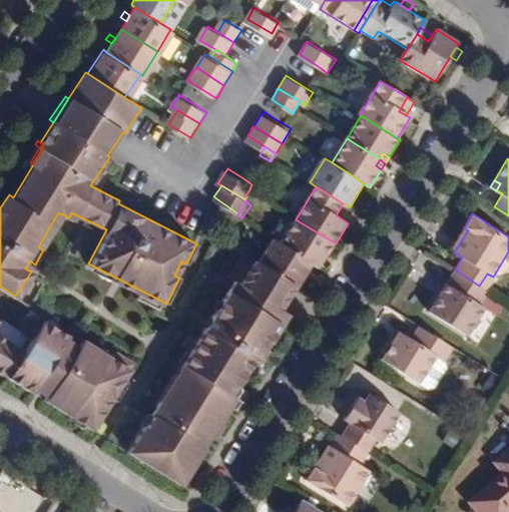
[(336,243),(296,219),(281,241),(315,264),(318,258),(324,262),(336,243)]
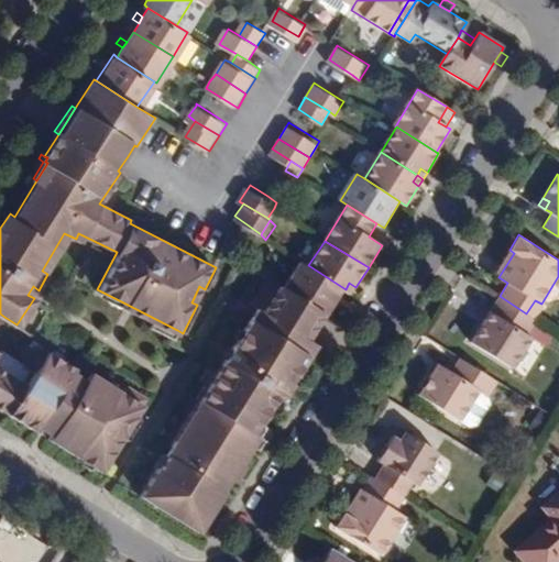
[(346,289),(308,265),(300,262),(284,288),(326,315),(328,316),(346,289)]
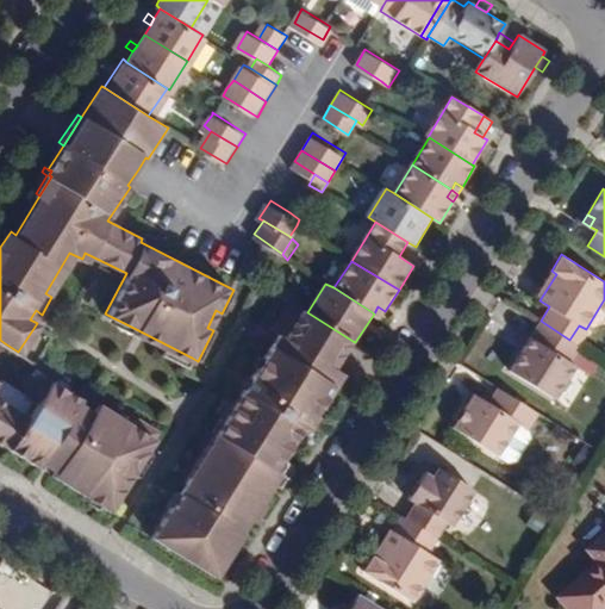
[(307,312),(294,304),(275,334),(281,337),(256,379),(260,383),(250,397),(245,395),(239,405),(231,401),(224,414),(229,416),(184,491),(181,490),(172,505),(173,507),(155,536),(217,578),(281,474),(278,472),(285,460),(304,430),(307,433),(316,420),(315,418),(326,398),(332,387),(336,390),(343,378),(334,371),(353,341),(307,312)]
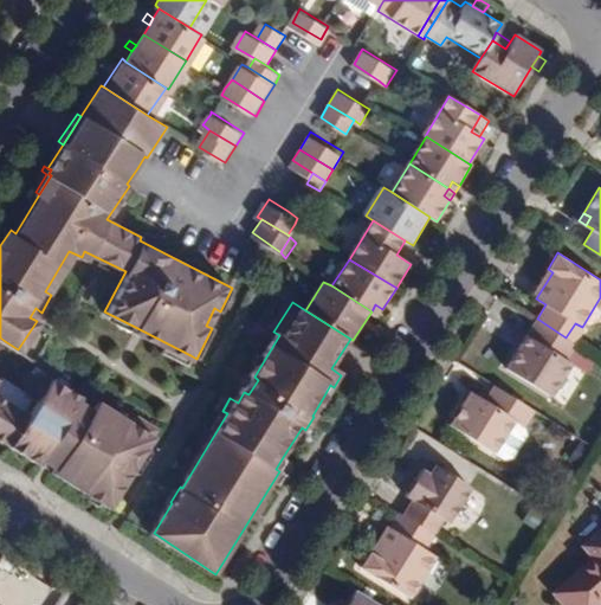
[(375,304),(372,311),(379,316),(382,309),(375,304)]
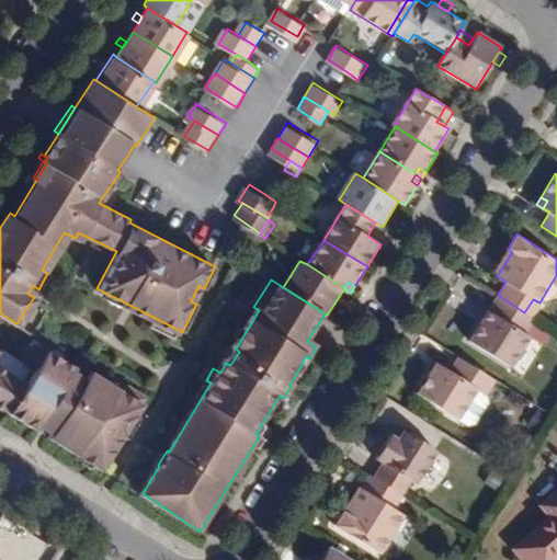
[(27,294),(34,297),(38,289),(33,285),(27,294)]
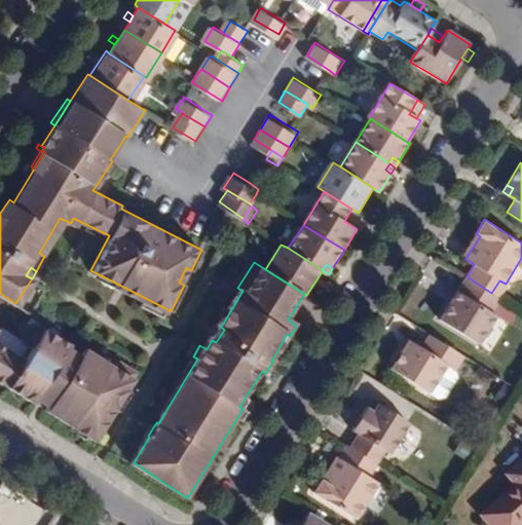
[(496,313),(505,301),(491,293),(467,276),(458,289),(467,294),(462,300),(454,295),(441,317),(482,344),(499,315),(496,313)]
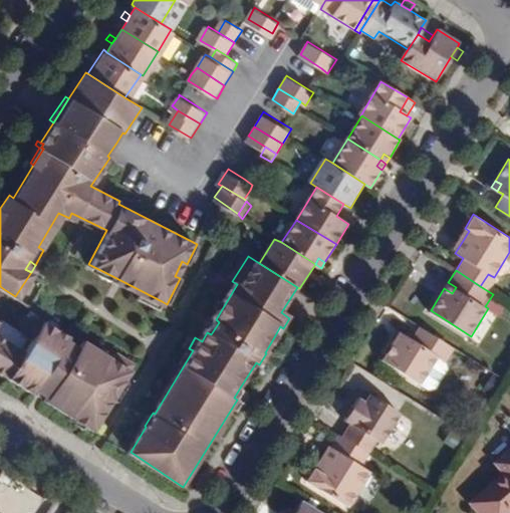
[(162,301),(112,276),(110,281),(136,294),(135,296),(158,308),(162,301)]
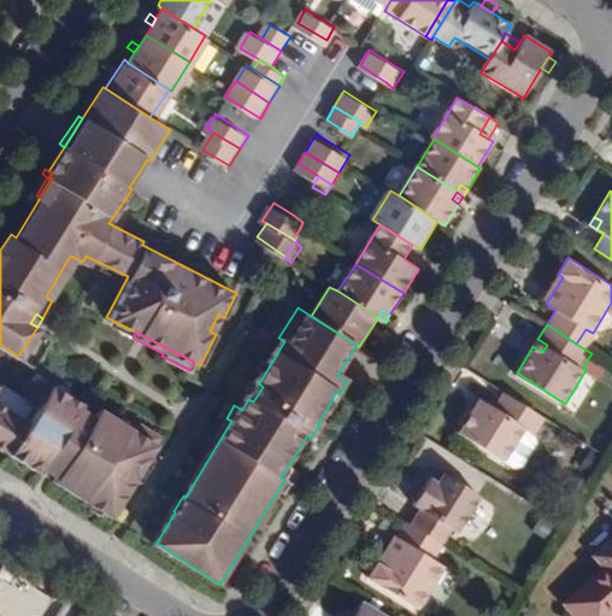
[(537,339),(533,346),(542,352),(547,345),(537,339)]
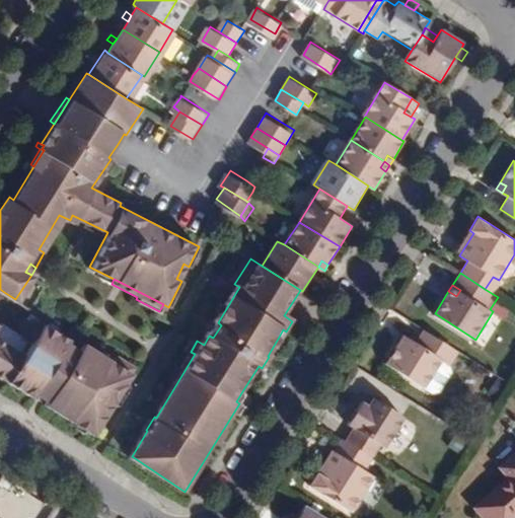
[(0,374),(10,381),(11,380),(27,354),(0,337),(0,328),(2,325),(0,323),(0,374)]
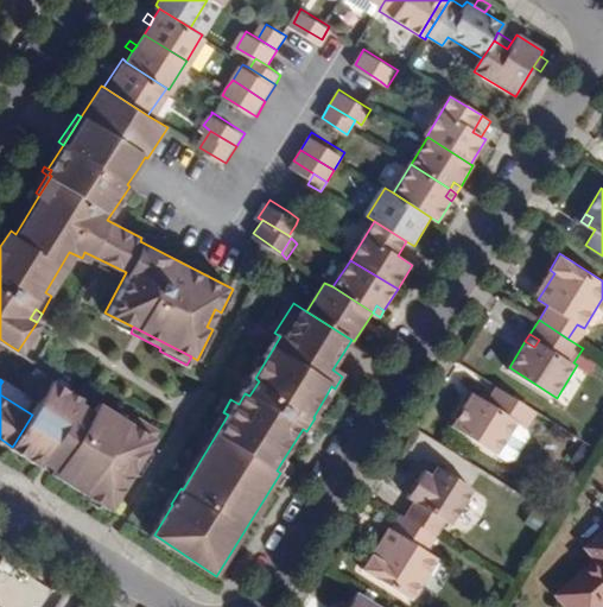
[(12,447),(113,510),(135,473),(150,450),(162,430),(134,413),(129,421),(99,402),(94,411),(81,404),(84,399),(54,381),(32,415),(13,446),(12,447)]
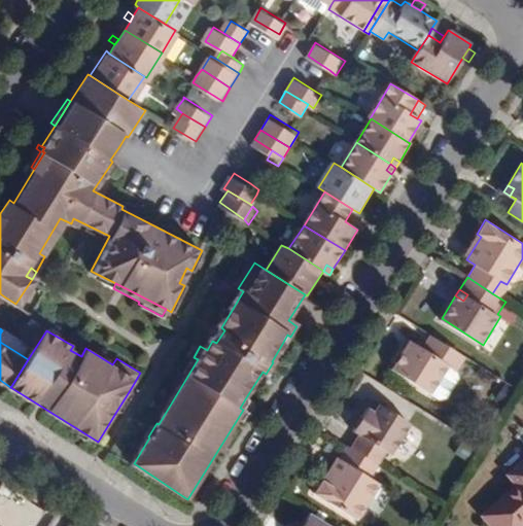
[(457,372),(467,357),(432,336),(424,348),(419,345),(415,350),(408,347),(395,369),(433,394),(450,367),(457,372)]
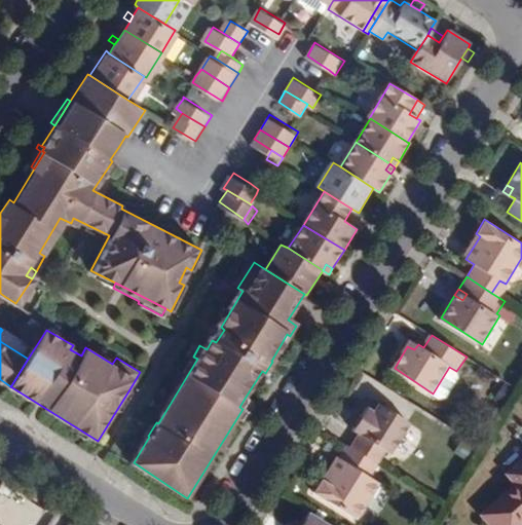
[(411,340),(407,346),(414,349),(418,344),(411,340)]
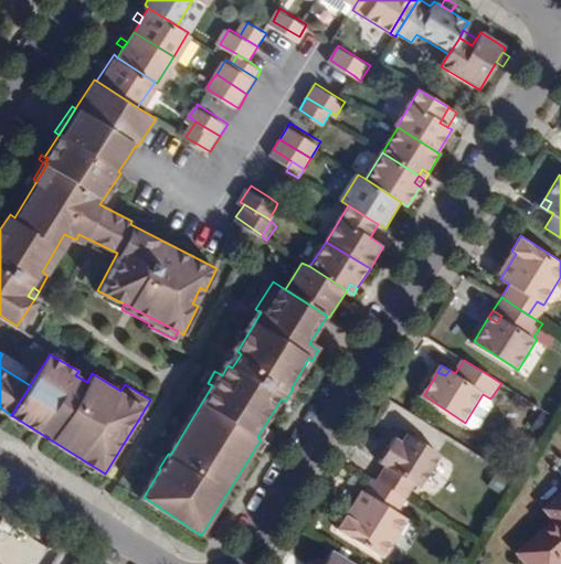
[(308,373),(303,369),(292,387),(293,389),(297,392),(308,373)]
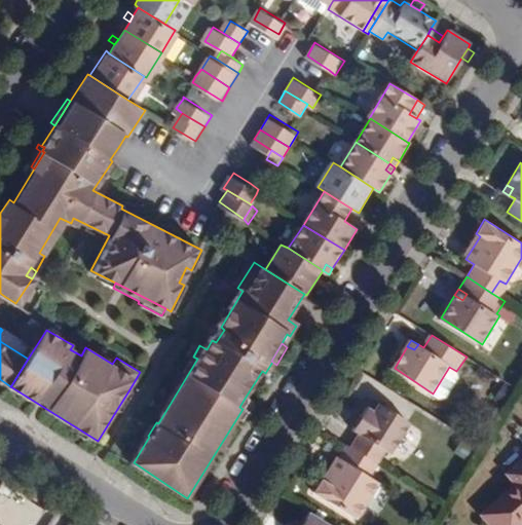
[(117,409),(121,412),(134,392),(129,389),(117,409)]
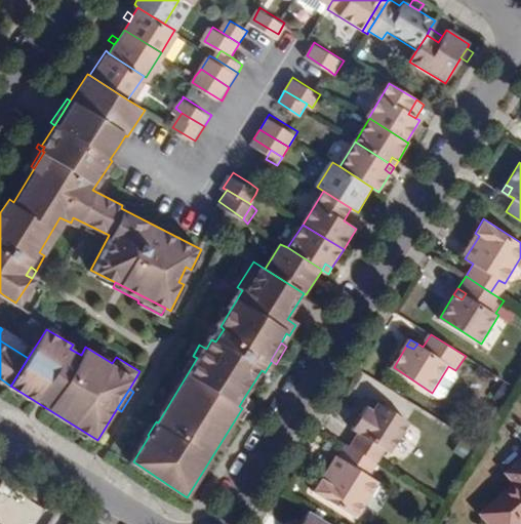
[(376,405),(383,398),(374,393),(369,401),(376,405)]
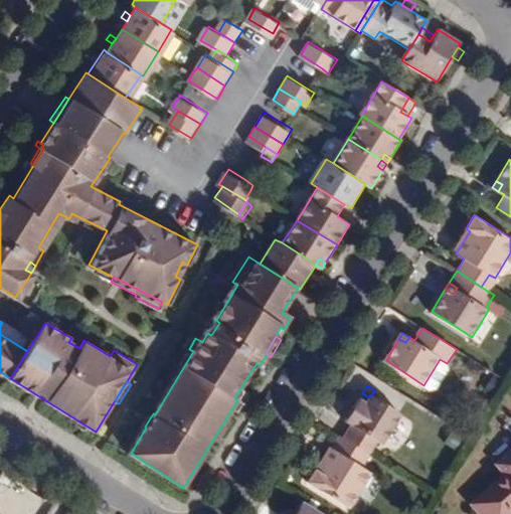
[(234,398),(237,400),(240,402),(245,391),(240,388),(234,398)]
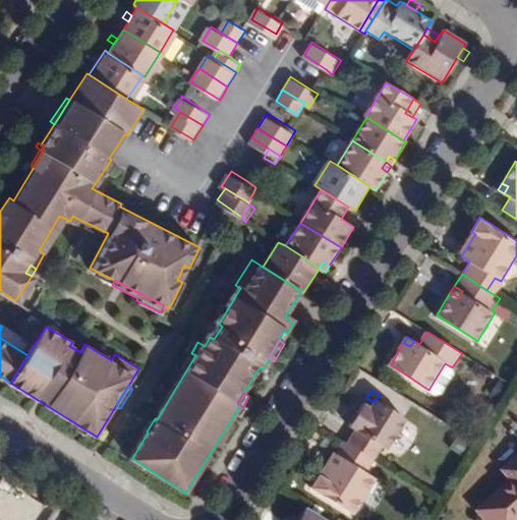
[(370,457),(377,460),(385,447),(388,448),(409,414),(380,395),(374,402),(366,398),(350,425),(356,429),(349,443),(370,457)]
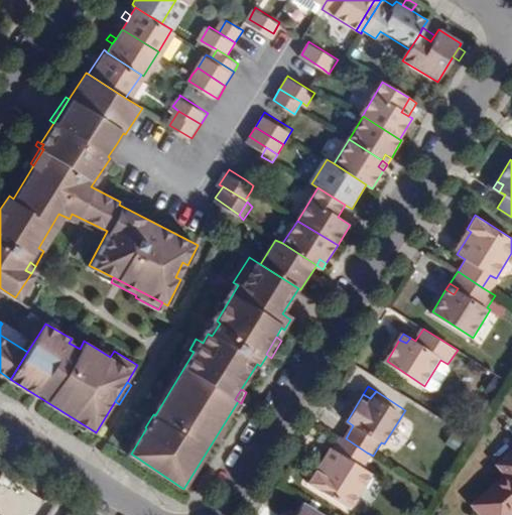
[(359,465),(367,453),(346,438),(343,436),(335,449),(359,465)]
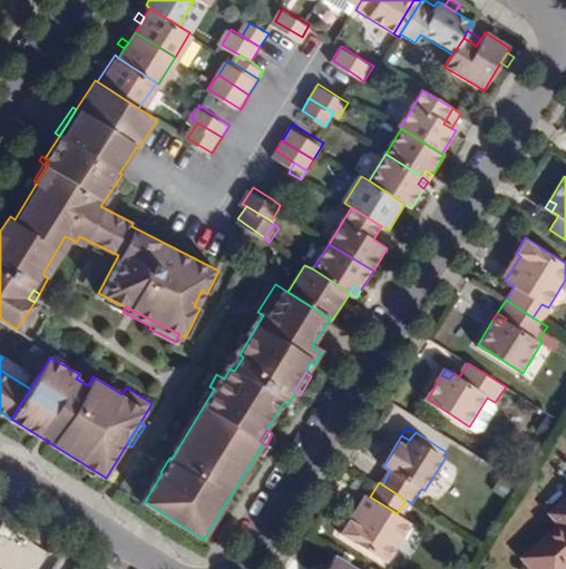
[(412,525),(397,513),(370,497),(353,522),(349,519),(341,531),(389,562),(412,525)]
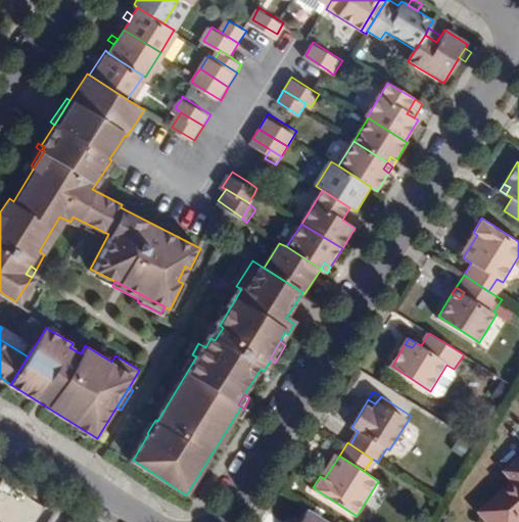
[(518,459),(506,470),(515,481),(481,511),(490,521),(518,521),(518,459)]
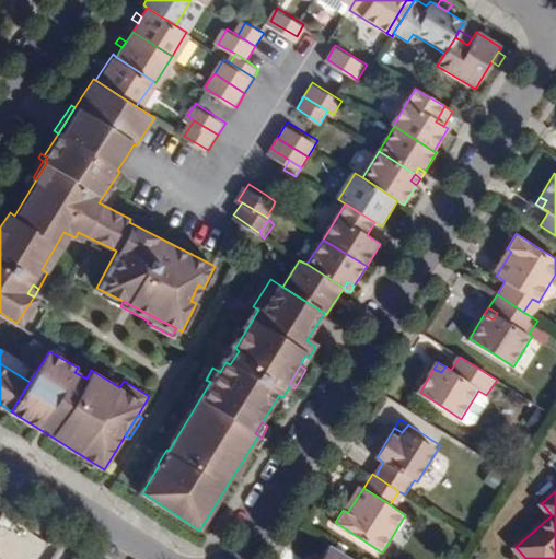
[(351,558),(329,545),(323,557),(322,558),(351,558)]
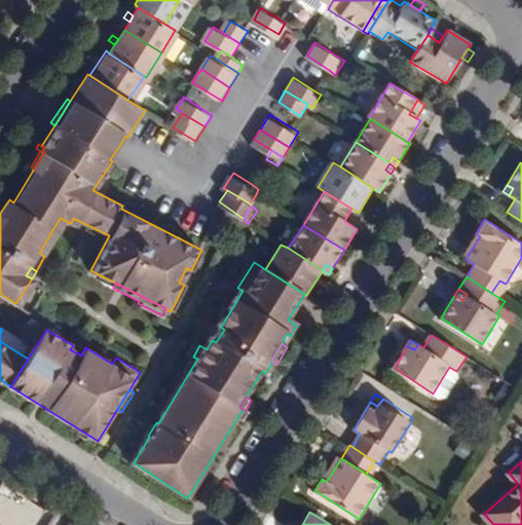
[(0,524),(12,524),(0,516),(0,524)]
